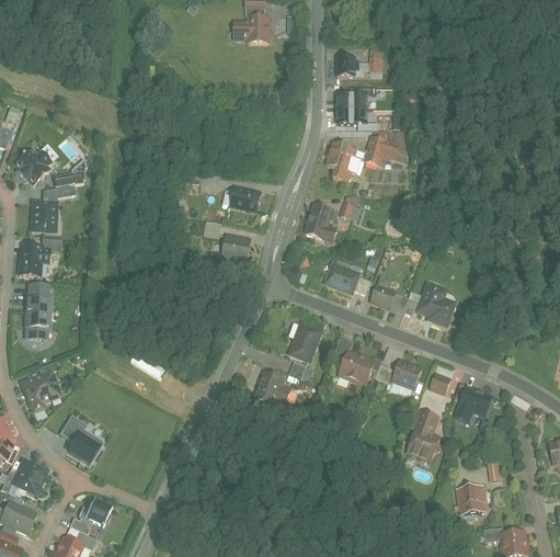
[(244,0),(243,10),(246,10),(246,22),(233,22),(232,43),(246,43),(246,46),(270,46),(270,19),(263,19),(263,10),(265,10),(265,0),(244,0)]
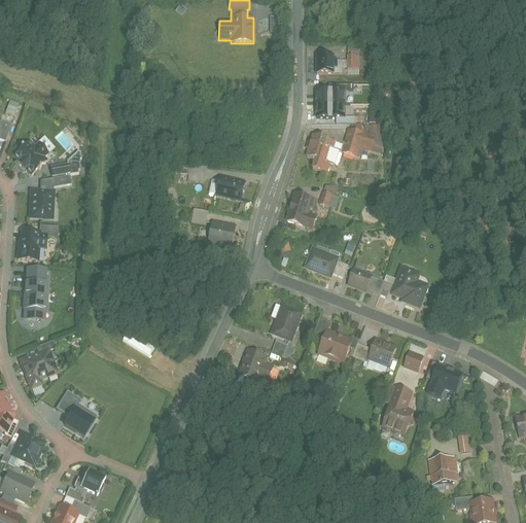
[(332,56),(315,56),(315,74),(332,74),(332,68),(337,68),(337,61),(337,60),(332,59),(332,56)]
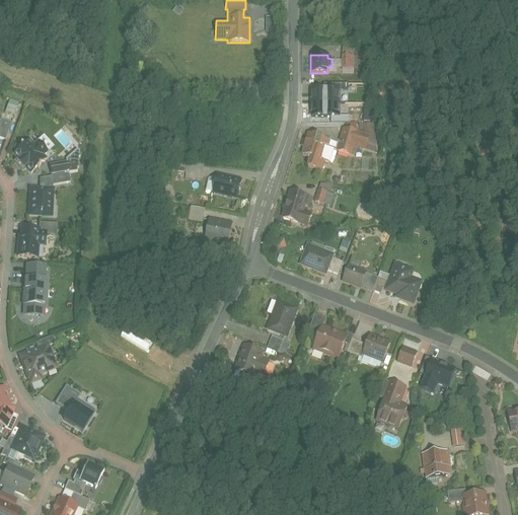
[(341,60),(341,69),(353,69),(353,55),(341,55),(341,60)]
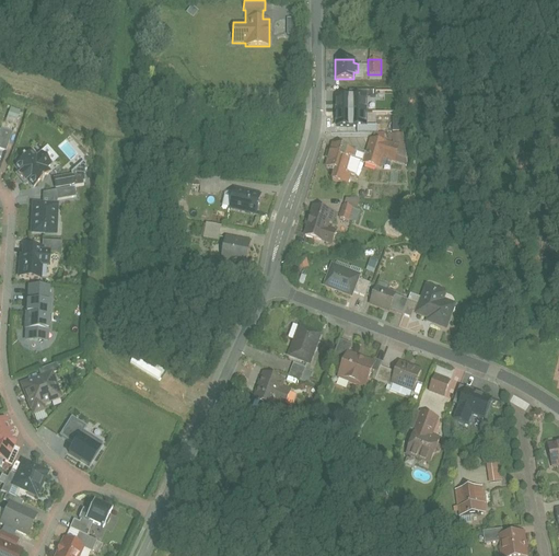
[(353,72),(353,79),(354,79),(354,83),(361,83),(361,81),(368,81),(368,74),(368,65),(358,65),(358,72),(353,72)]
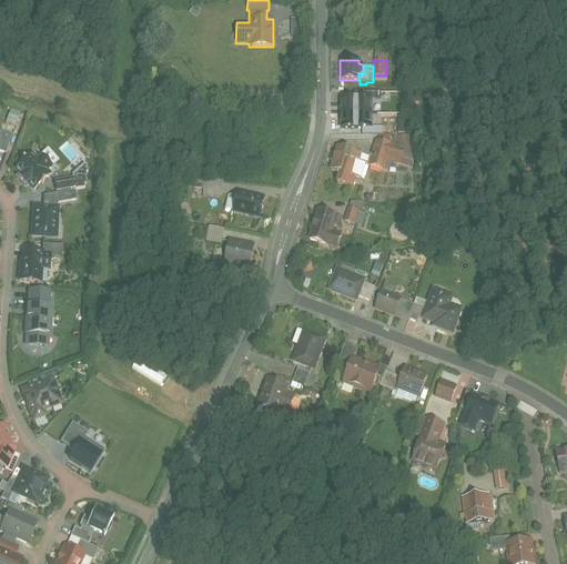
[(351,116),(354,116),(355,92),(344,92),(344,124),(351,124),(351,116)]
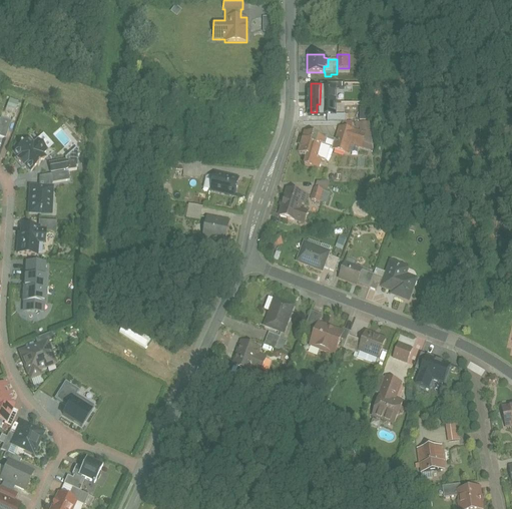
[(336,111),(335,83),(323,84),(324,112),(336,111)]
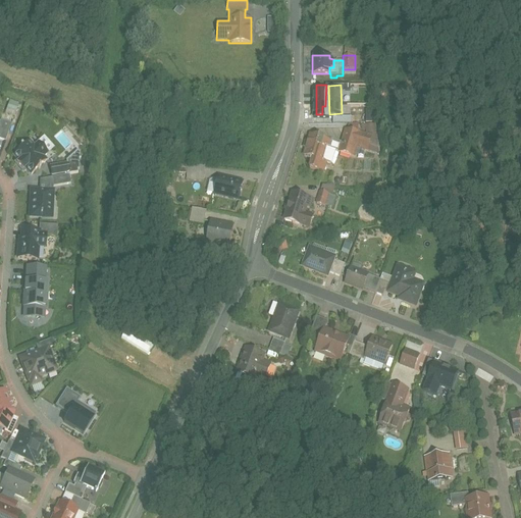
[(3,110),(13,113),(18,100),(8,97),(3,110)]
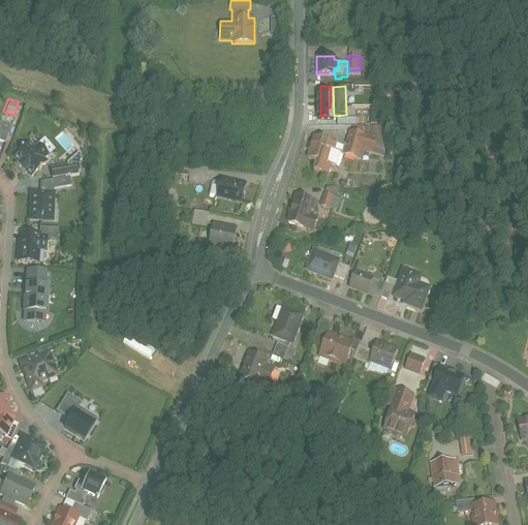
[(0,123),(0,135),(5,139),(11,122),(2,119),(0,123)]
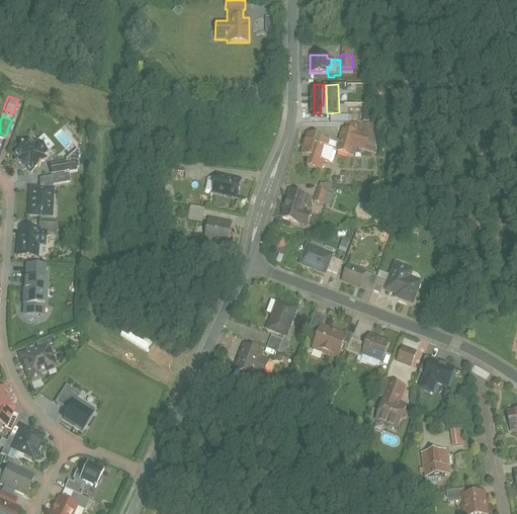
[(337,140),(334,151),(349,156),(352,145),(363,148),(368,135),(341,126),(337,140)]
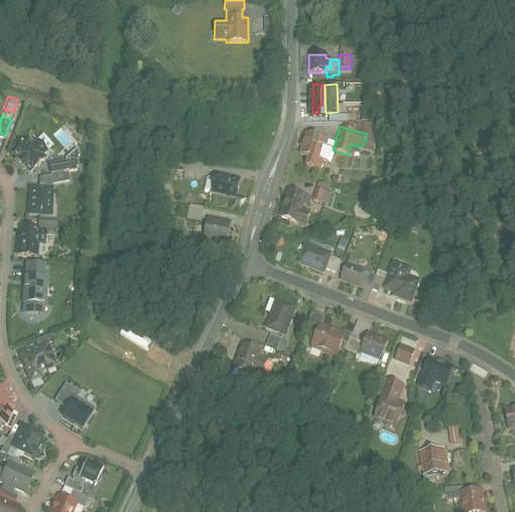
[(327,138),(305,132),(303,138),(300,137),(299,143),(301,144),(298,154),(306,156),(303,166),(319,171),(323,161),(329,163),(333,150),(336,139),(327,137),(327,138)]
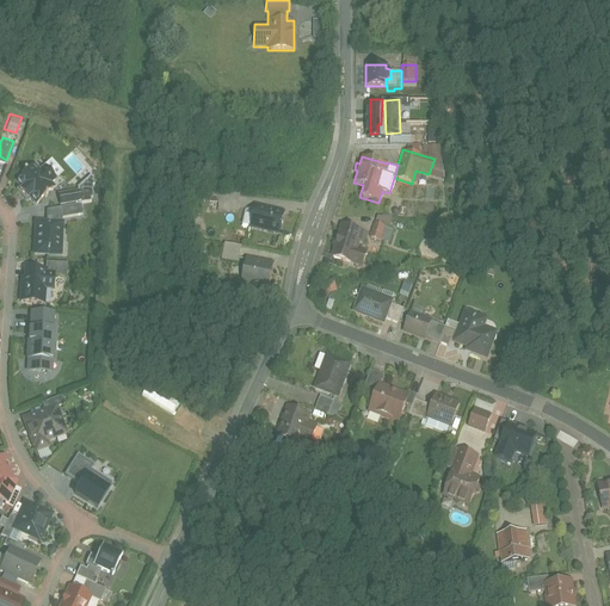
[(35,161),(16,178),(36,201),(55,183),(51,179),(56,174),(45,161),(39,166),(35,161)]
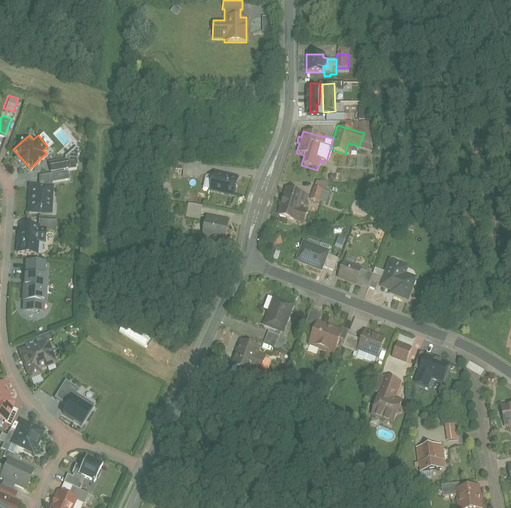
[(66,156),(50,159),(52,168),(68,165),(66,156)]
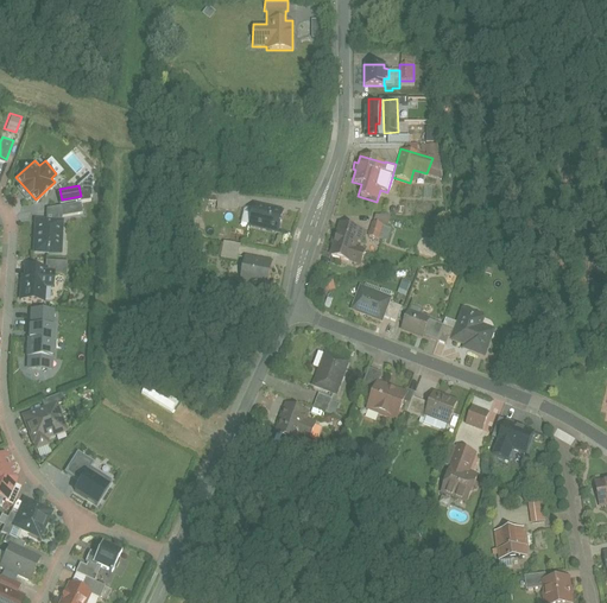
[(82,200),(62,203),(64,213),(83,209),(82,200)]
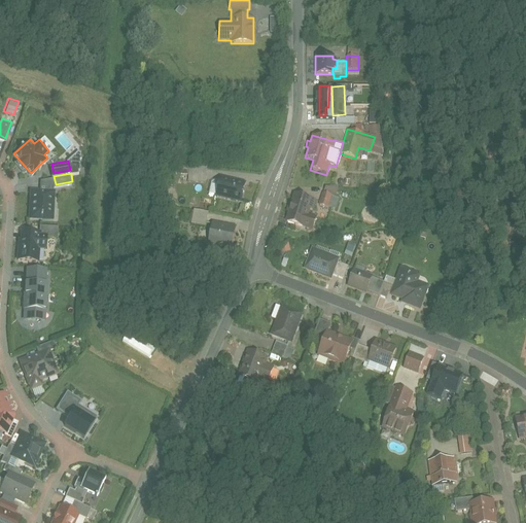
[(215,195),(239,201),(243,183),(219,177),(215,195)]
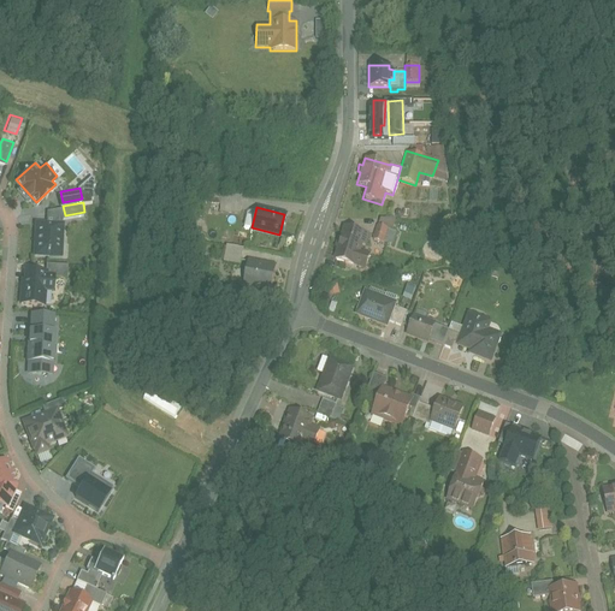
[(36,219),(35,251),(63,253),(64,220),(36,219)]
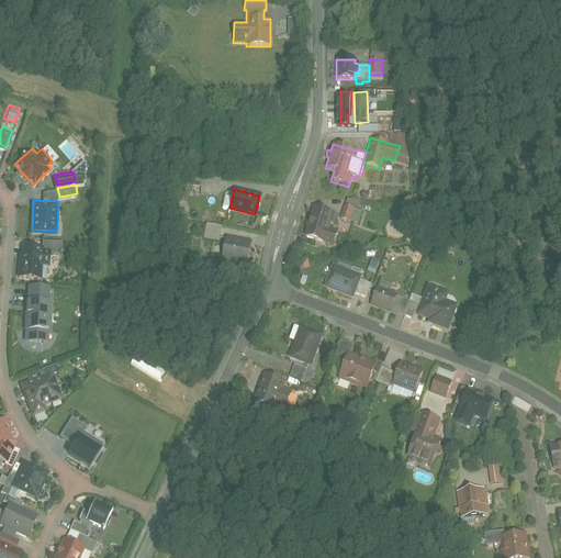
[(361,212),(343,205),(338,219),(357,224),(361,212)]
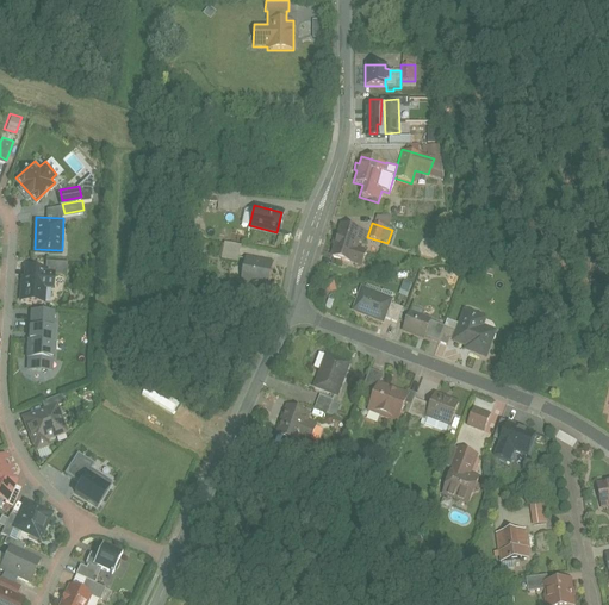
[(366,231),(339,224),(336,234),(334,234),(330,245),(333,245),(329,257),(360,267),(366,249),(358,247),(359,242),(362,243),(366,231)]
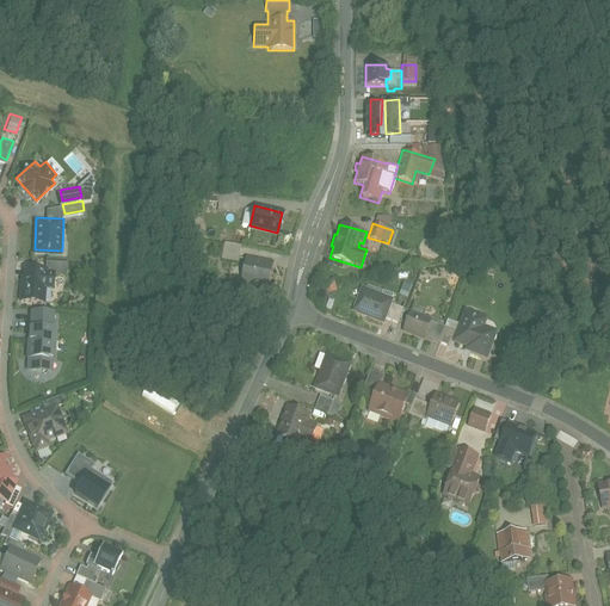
[(236,264),(240,246),(223,242),(220,260),(236,264)]
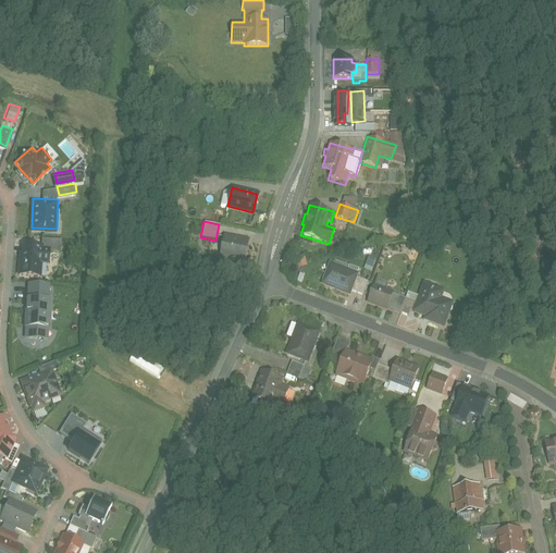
[(248,237),(223,233),(219,259),(243,263),(248,237)]
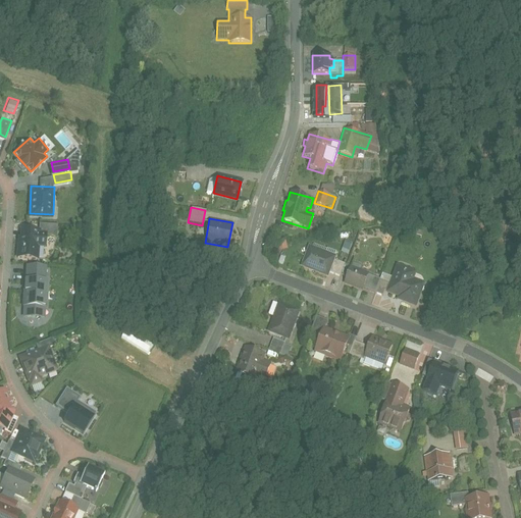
[(20,225),(19,253),(39,254),(39,242),(46,242),(46,228),(40,228),(40,226),(20,225)]
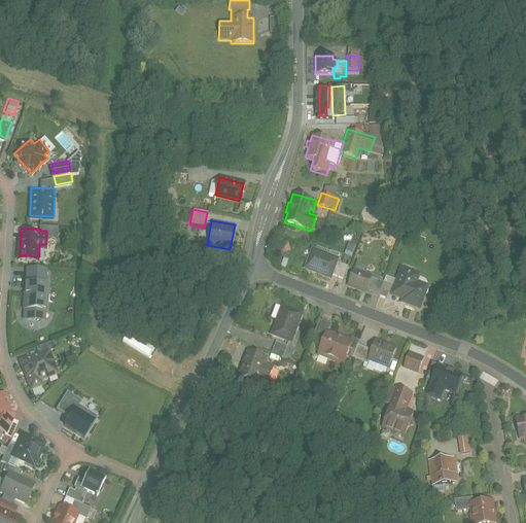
[(348,239),(345,251),(352,253),(356,241),(348,239)]
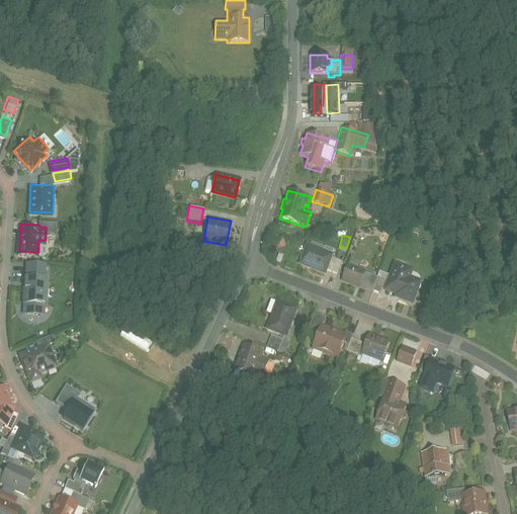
[(283,247),(281,240),(273,242),(276,249),(283,247)]
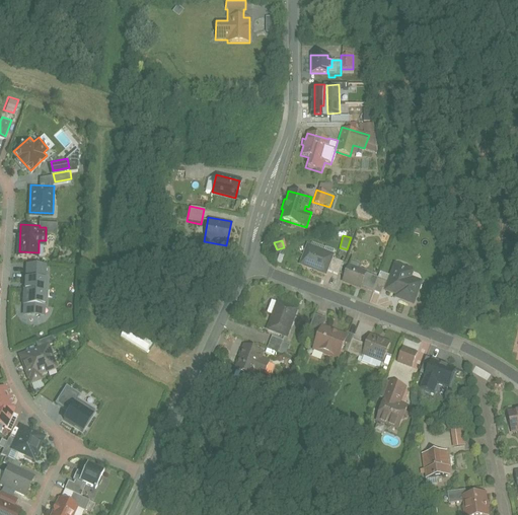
[(306,243),(299,266),(325,275),(326,270),(330,259),(334,249),(323,245),(322,249),(306,243)]
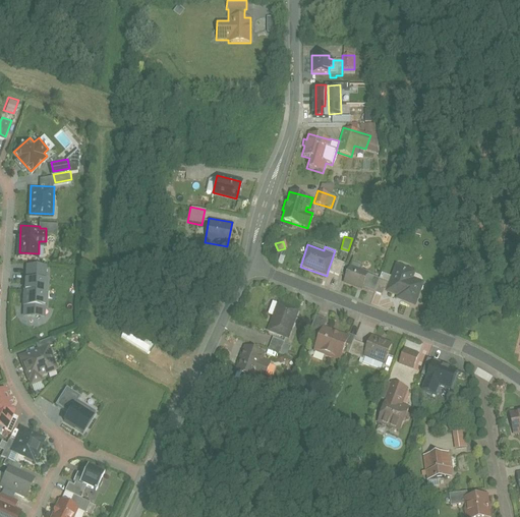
[(342,263),(332,260),(328,271),(338,275),(339,273),(342,263)]
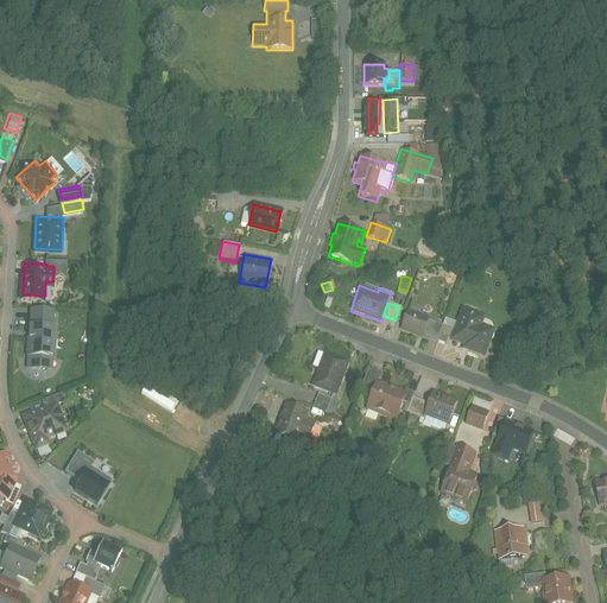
[(410,310),(406,309),(403,321),(399,331),(422,340),(423,336),(428,321),(429,317),(417,312),(419,308),(412,304),(410,310)]
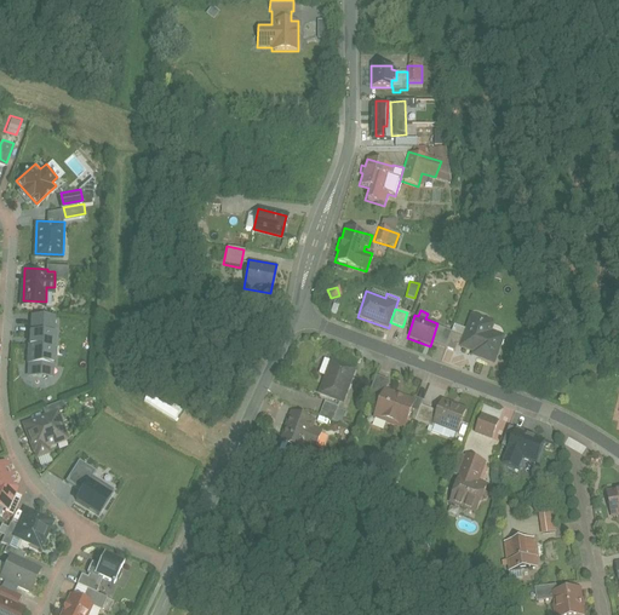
[(464,328),(462,335),(458,346),(462,349),(460,351),(493,362),(504,333),(491,328),(494,319),(470,310),(464,328)]
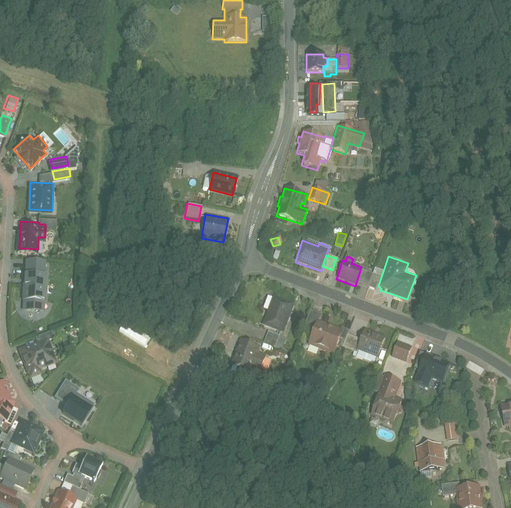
[(26,271),(45,272),(46,259),(26,258),(26,271)]
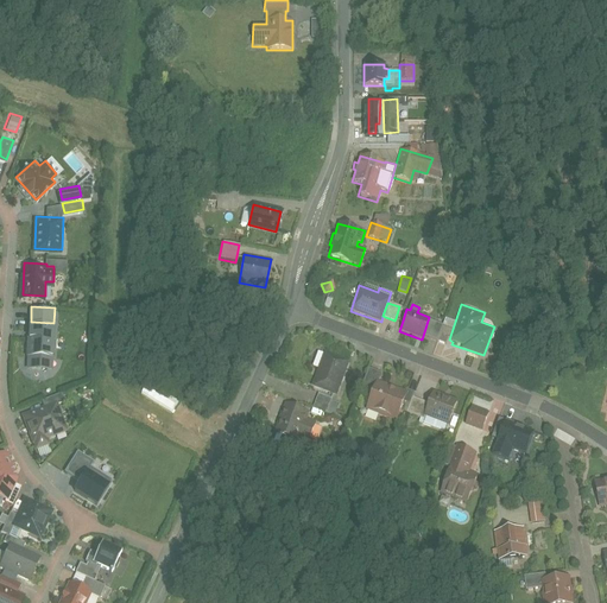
[(399,306),(396,318),(403,321),(406,309),(399,306)]
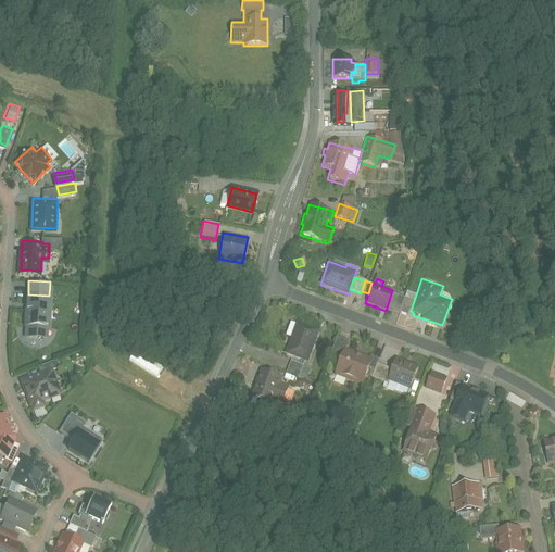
[(406,291),(404,298),(414,301),(416,295),(406,291)]
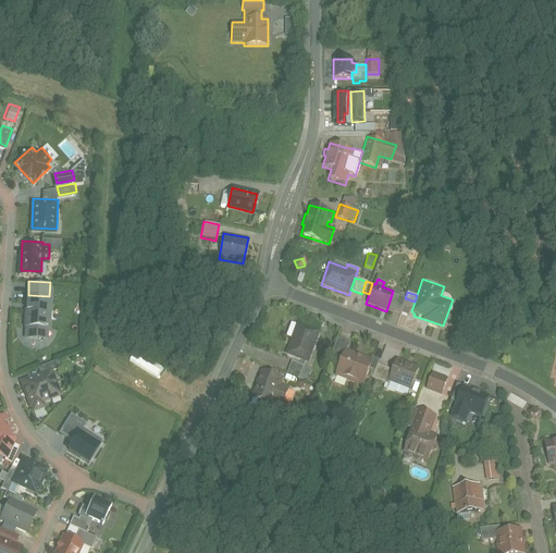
[(405,298),(392,294),(387,308),(400,312),(405,298)]
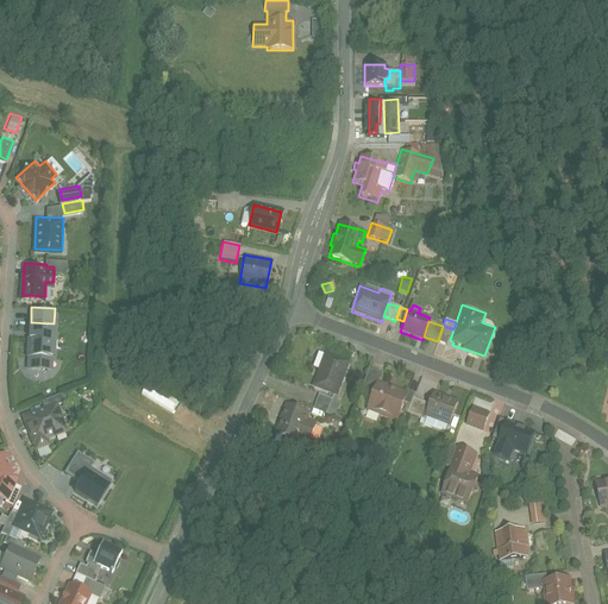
[(31,322),(29,365),(52,366),(54,323),(31,322)]
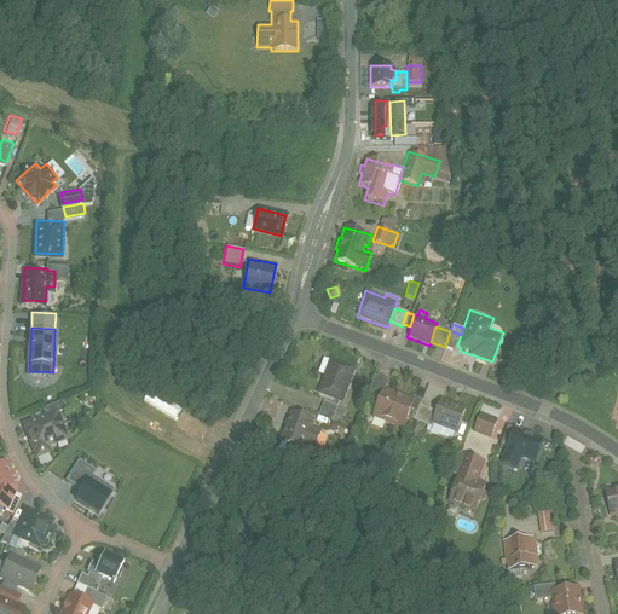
[(354,368),(329,359),(317,395),(342,404),(354,368)]
